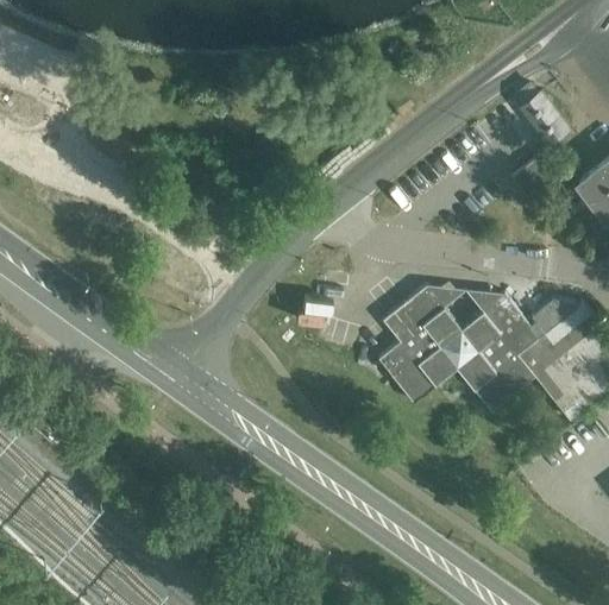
[(542,94),(542,93),(540,94),(539,95),(532,86),(519,95),(526,105),(523,107),(550,143),(569,128),(542,94)]
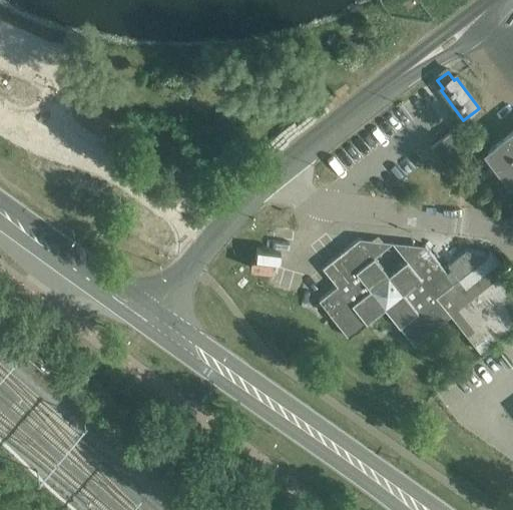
[(452,165),(479,144),(463,124),(432,149),(440,159),(447,169),(450,167),(452,165)]
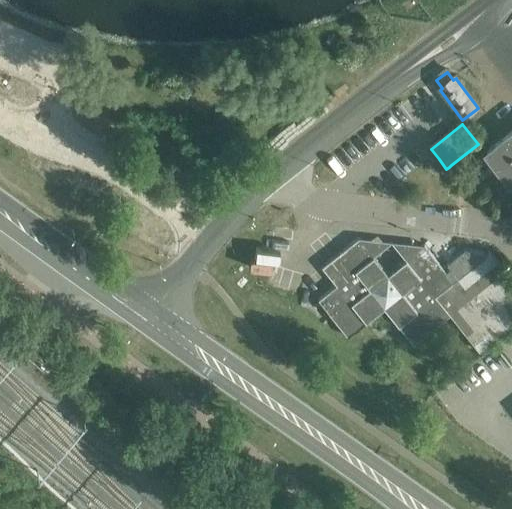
[(511,134),(488,153),(498,167),(511,184),(511,134)]
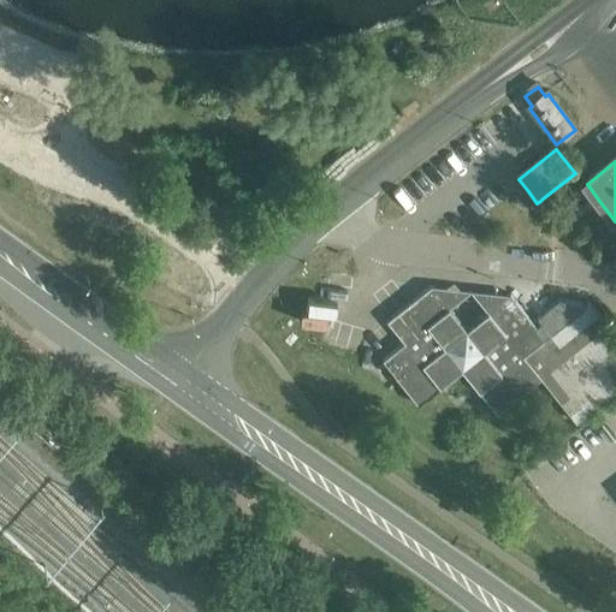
[(615,384),(603,368),(615,357),(615,339),(590,306),(548,339),(545,342),(510,297),(489,315),(466,332),(449,310),(431,289),(409,306),(390,321),(386,324),(388,325),(404,345),(383,363),(418,408),(462,373),(481,397),(497,416),(540,381),(575,426),(615,392),(615,384)]
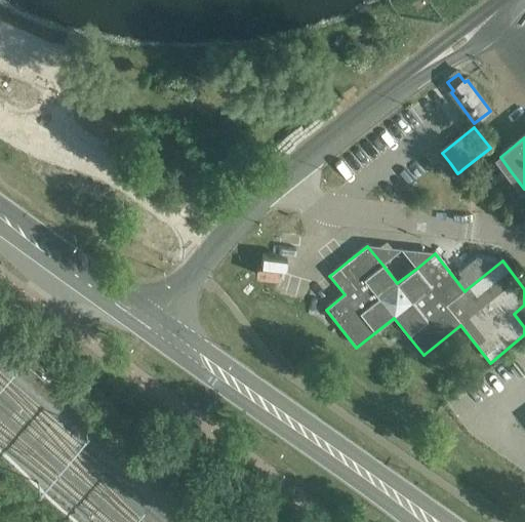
[(401,249),(367,246),(378,261),(382,265),(401,249)]
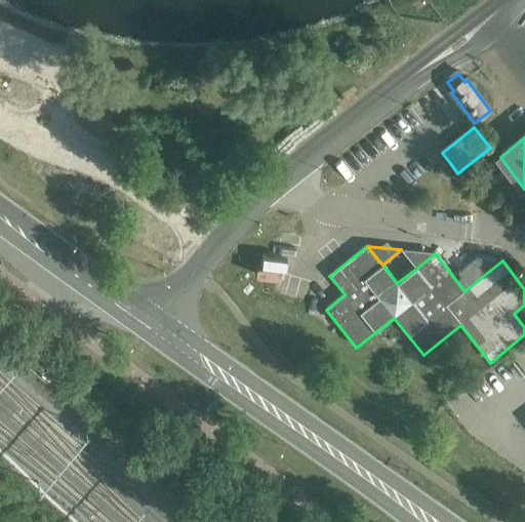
[(419,266),(435,253),(401,249),(416,269),(419,266)]
